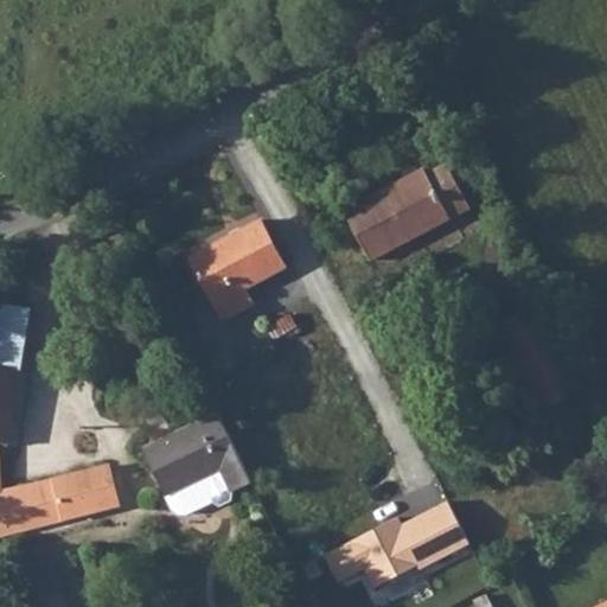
[(369,257),(470,204),(449,165),(429,176),(427,171),(397,186),(401,191),(349,218),(369,257)]
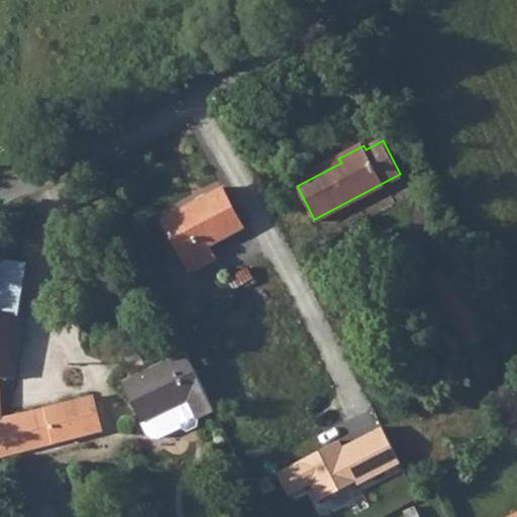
[(338,159),(295,182),(297,186),(341,163),(338,159)]
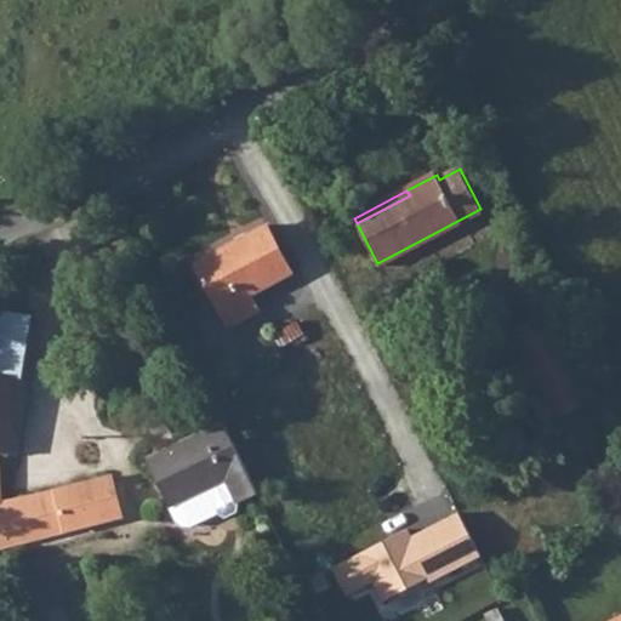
[(250,294),(292,271),(268,224),(195,263),(229,326),(260,311),(250,294)]
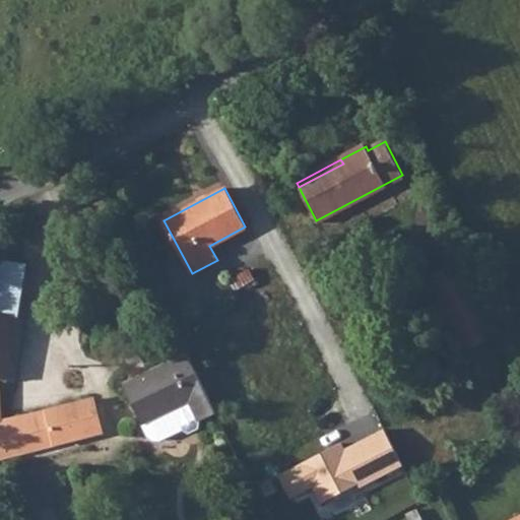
[(99,220),(112,213),(107,204),(93,211),(99,220)]
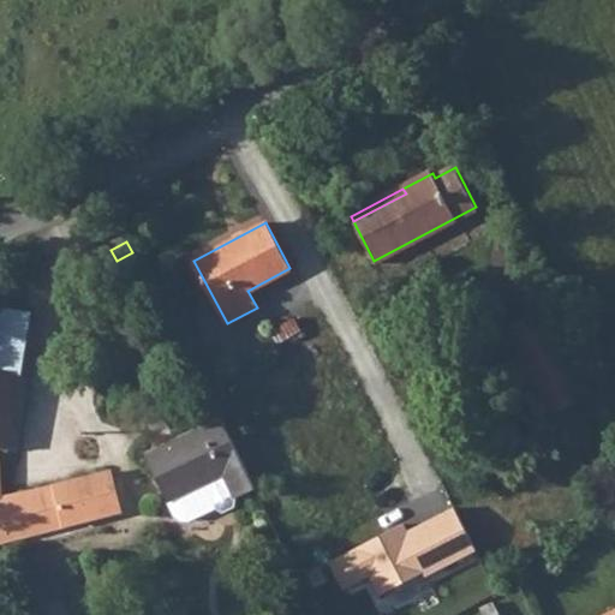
[(0,396),(18,399),(33,312),(0,306),(0,396)]
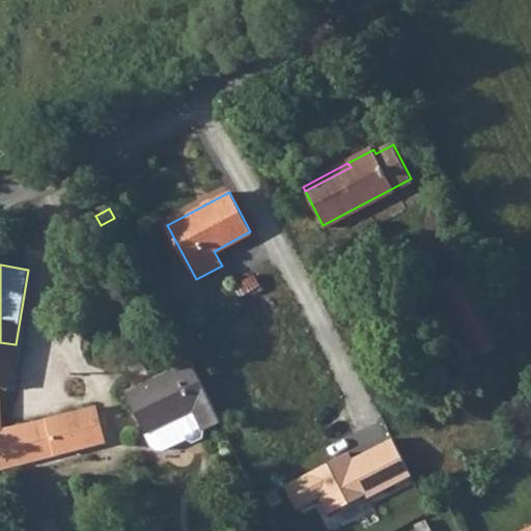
[(241,297),(260,285),(254,275),(234,285),(241,297)]
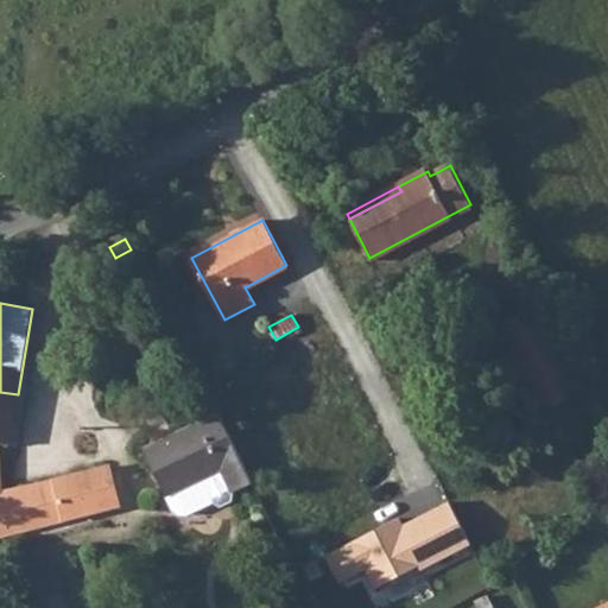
[(0,536),(58,521),(120,506),(109,466),(38,483),(1,492),(0,473),(0,442),(11,443),(18,394),(0,392),(0,536)]
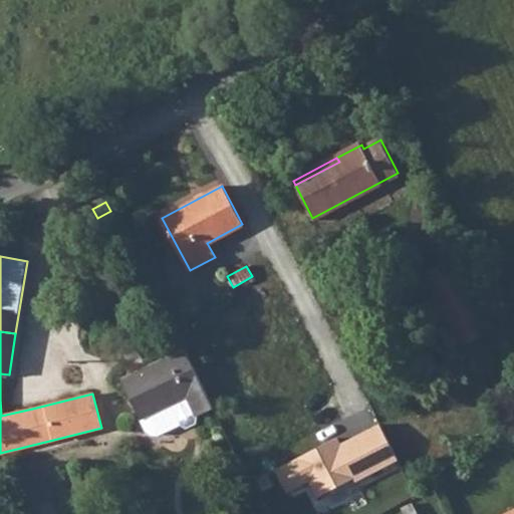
[(214,409),(186,349),(148,367),(151,372),(124,386),(147,432),(152,435),(157,436),(179,426),(185,428),(195,423),(197,417),(214,409)]
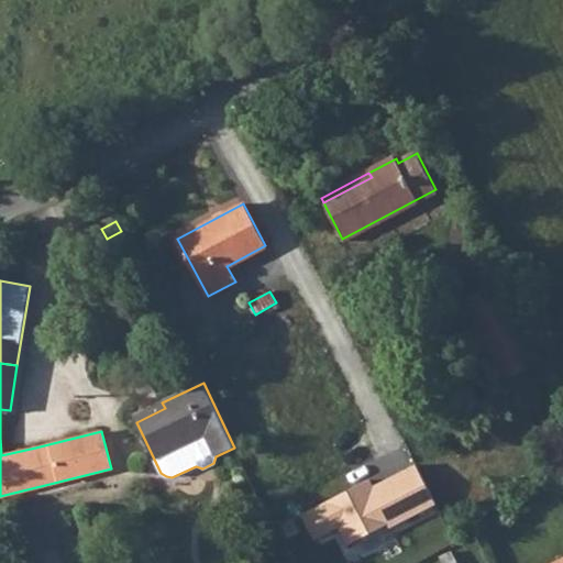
[(165,408),(162,403),(133,416),(136,422),(165,408)]
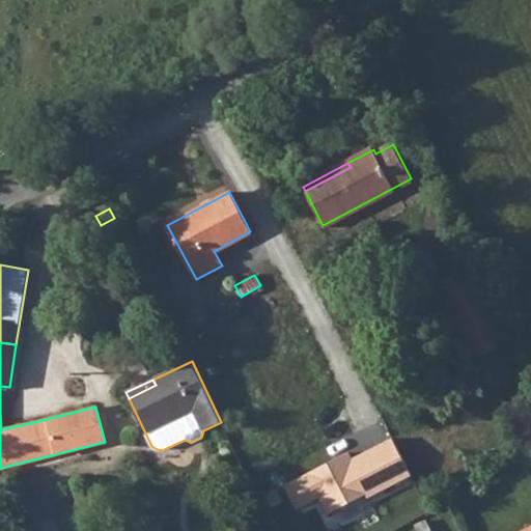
[(351,454),(284,487),(297,513),(320,501),(328,513),(413,477),(392,442),(354,460),(351,454)]
